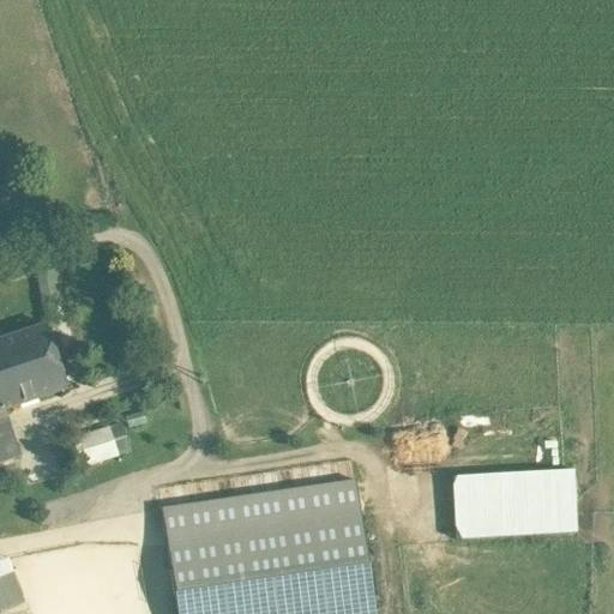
[(56,272),(38,275),(42,300),(59,298),(56,272)]
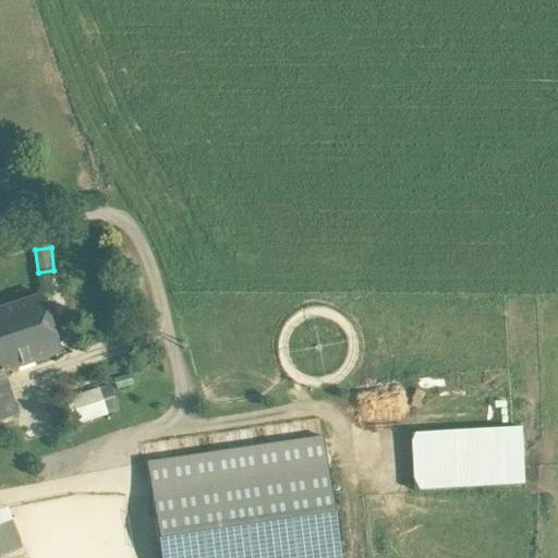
[(40,295),(0,308),(0,360),(4,373),(60,354),(40,295)]
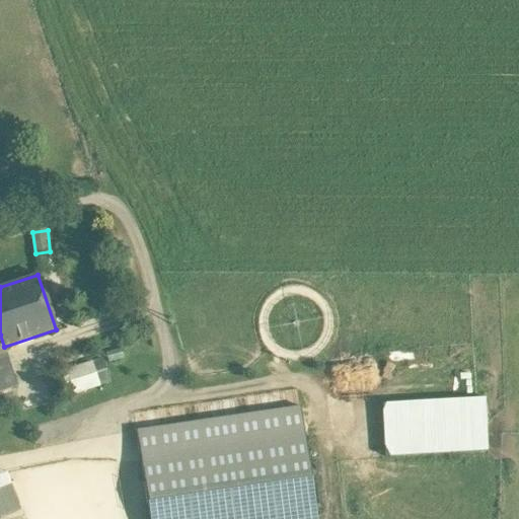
[(1,348),(0,348),(0,391),(14,387),(1,348)]
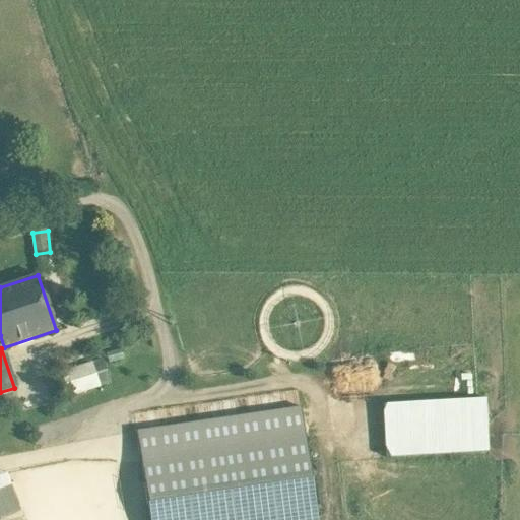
[(91,363),(61,373),(68,396),(100,386),(91,363)]
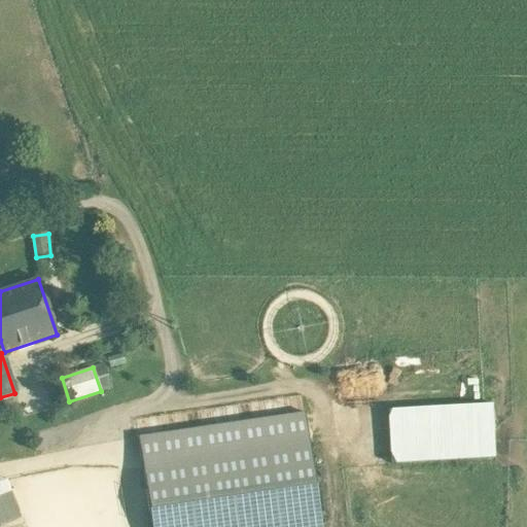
[(497,457),(495,402),(391,408),(393,462),(497,457)]
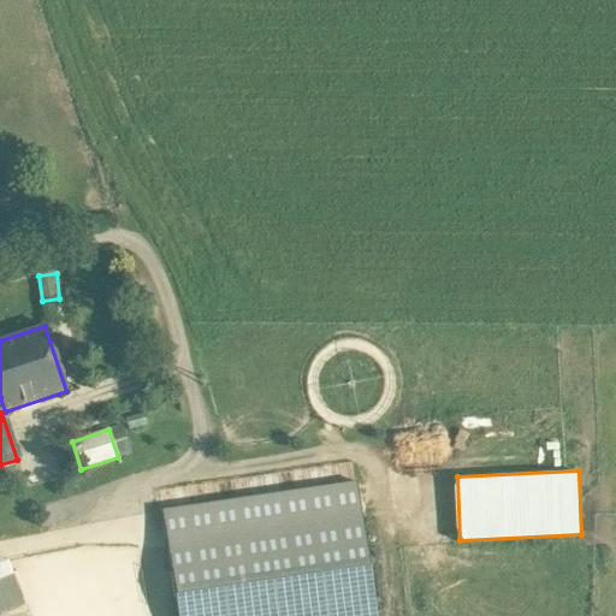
[(381,615),(362,480),(169,508),(182,597),(176,598),(178,615),(381,615)]
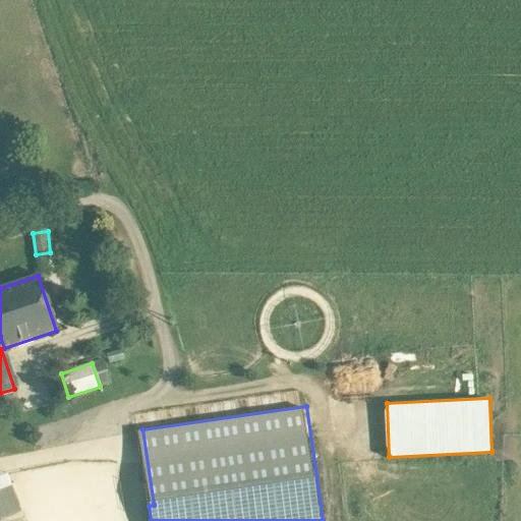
[(4,475),(0,476),(0,517),(17,511),(4,475)]
